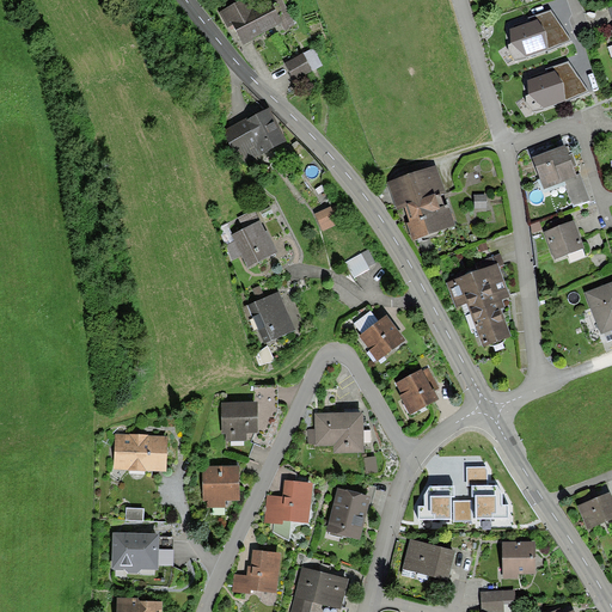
[(275,0),(242,0),(220,12),(228,28),(233,25),(243,44),(254,40),(252,38),(281,23),(285,30),(295,24),(282,0),(275,0),(276,0),(275,0)]
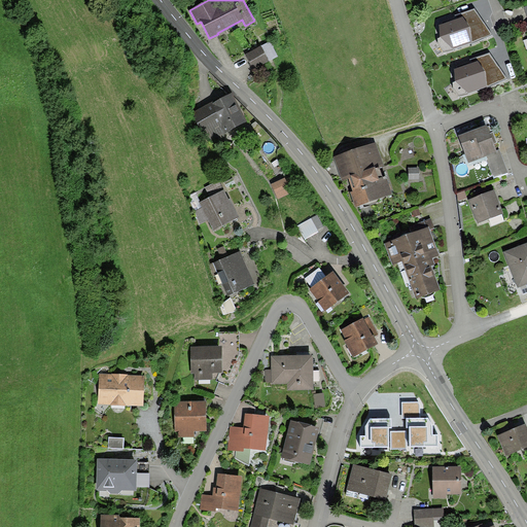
[(456,19),(440,25),(441,37),(437,37),(438,42),(445,53),(472,43),(493,34),(475,8),(455,15),(456,19)]
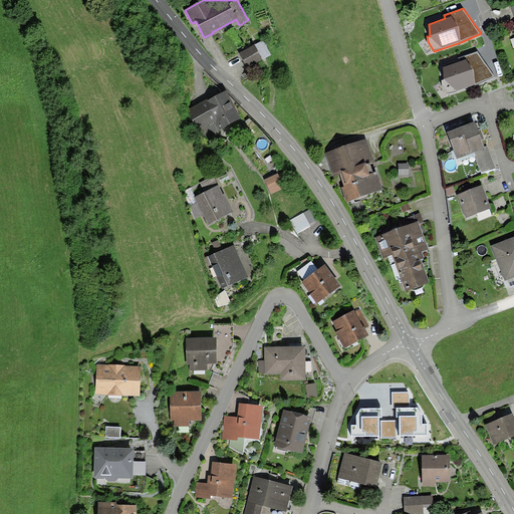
[(264,40),(240,53),(247,68),(272,55),(264,40)]
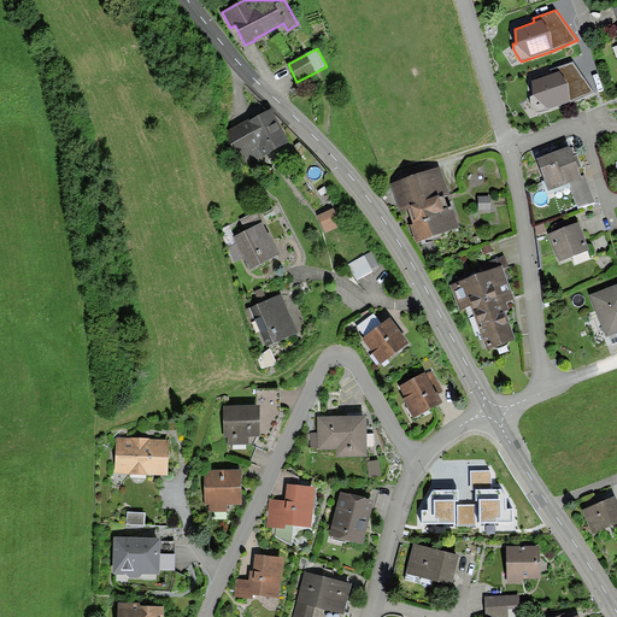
[(552,74),(533,81),(534,97),(529,98),(530,103),(538,113),(551,110),(573,103),(594,93),(573,63),(550,69),(552,74)]
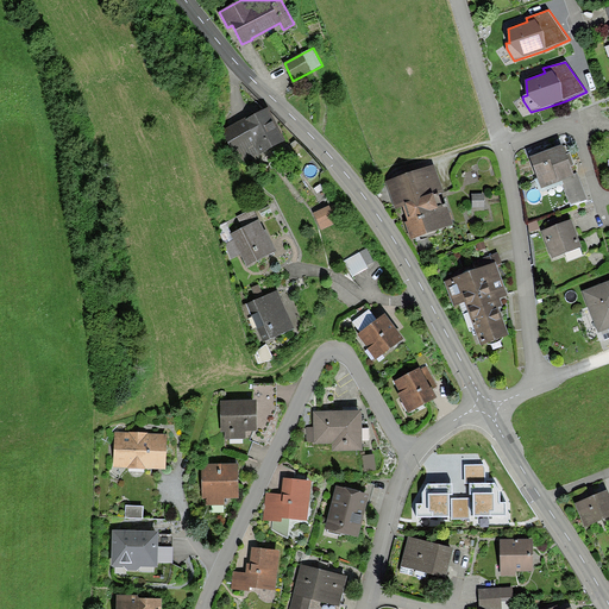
[(246,118),(221,131),(240,168),(262,157),(261,154),(286,140),(269,107),(248,119),(246,118)]
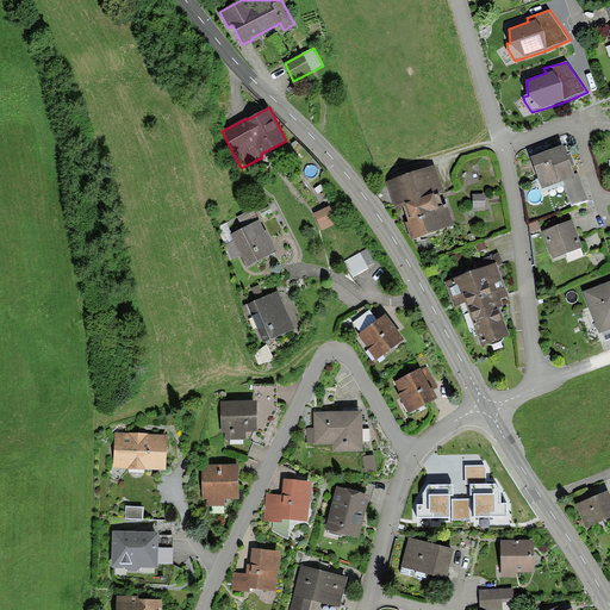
[(571,175),(560,149),(531,161),(541,187),(571,175)]
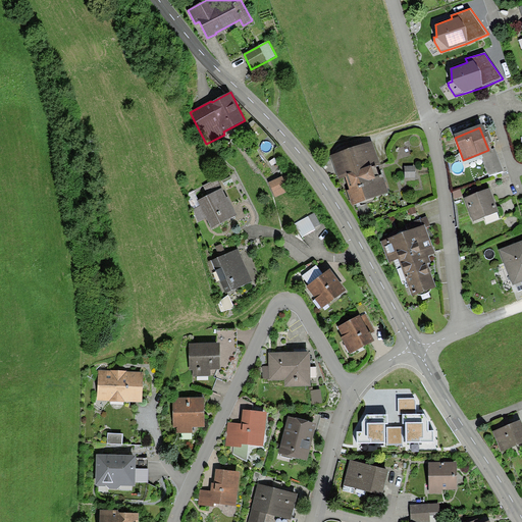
[(330,155),(338,178),(345,176),(349,189),(347,190),(352,205),(388,192),(371,142),(330,155)]
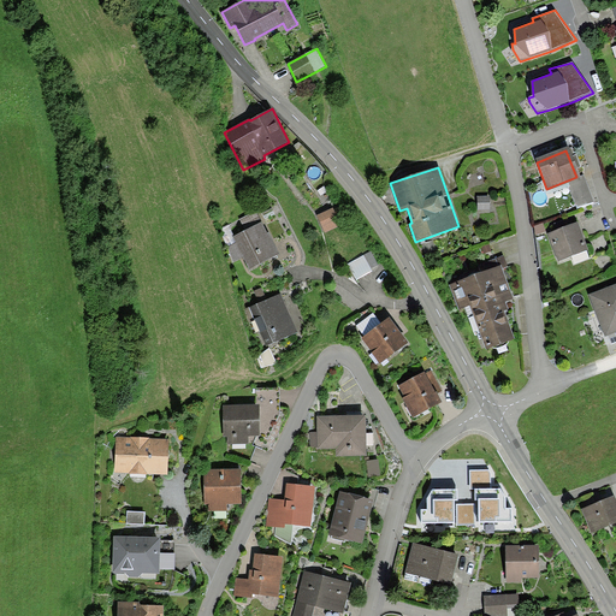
[(588,179),(572,184),(579,208),(596,203),(588,179)]
